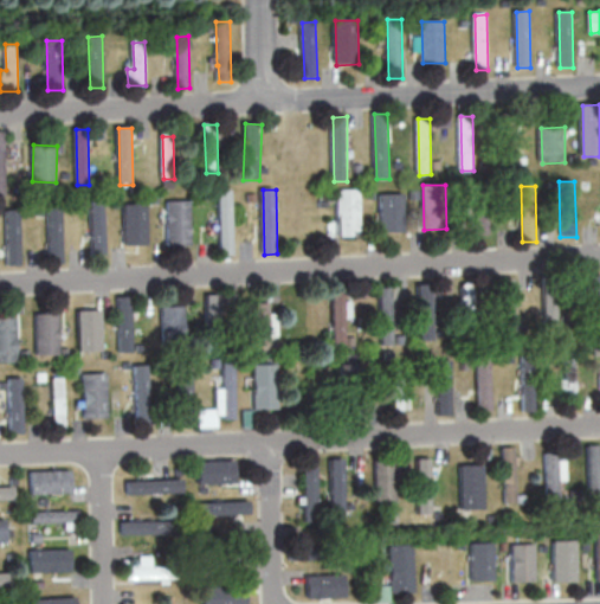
[(361,190),(340,191),(341,238),(362,237),(361,190)]
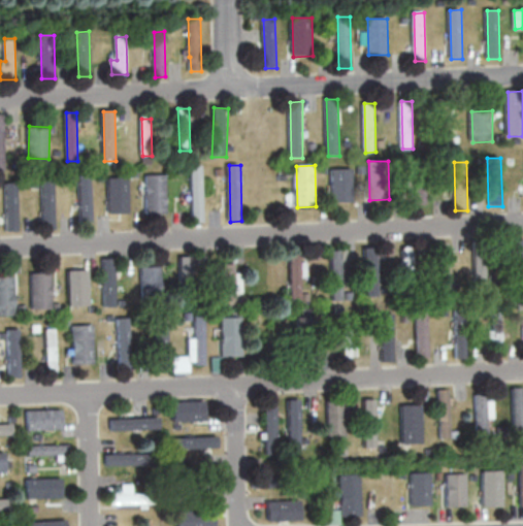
[(193,223),(204,223),(203,166),(192,166),(193,223)]
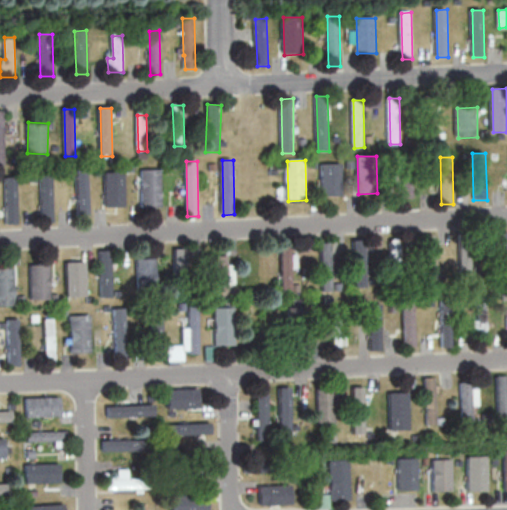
[(342,164),(322,165),(323,197),(343,196),(342,164)]
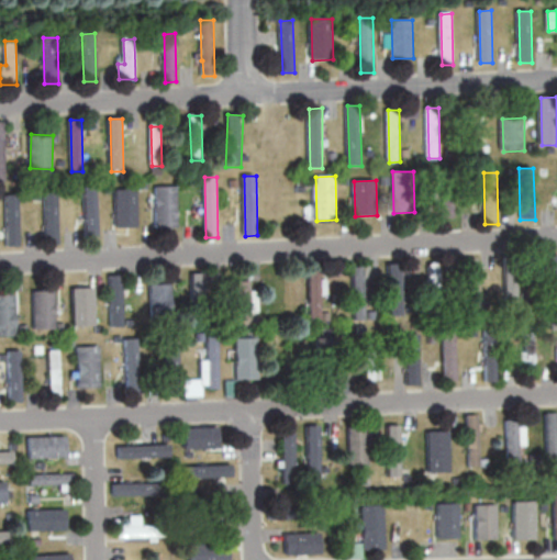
[(179,187),(156,187),(157,227),(179,227),(179,187)]
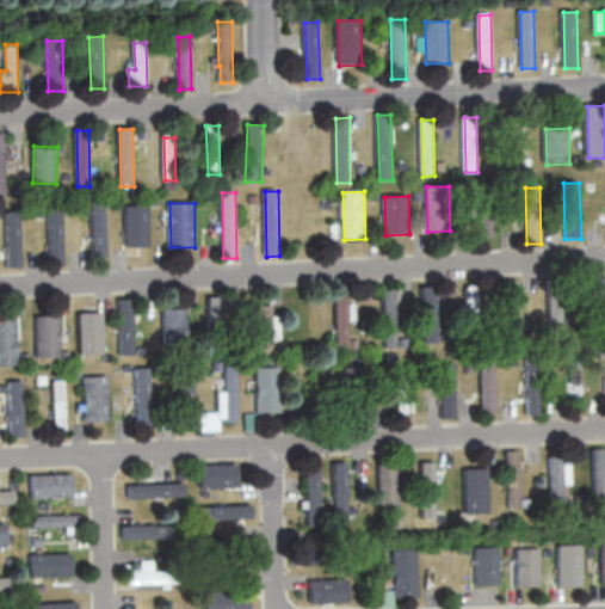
[(107,258),(106,205),(93,207),(94,259),(107,258)]
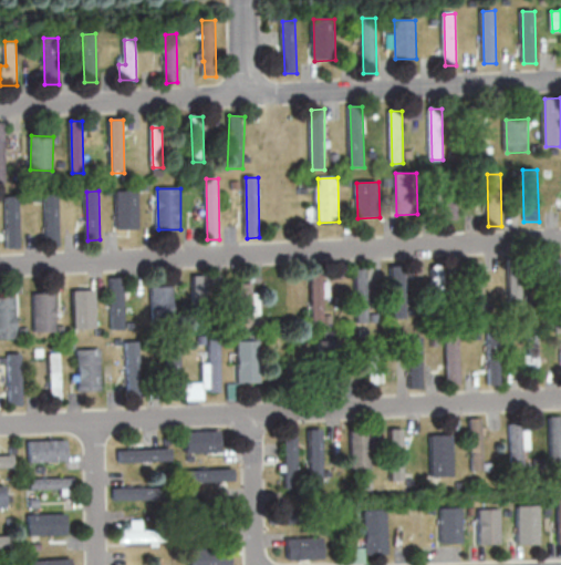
[(138,191),(117,192),(118,230),(139,229),(138,191)]
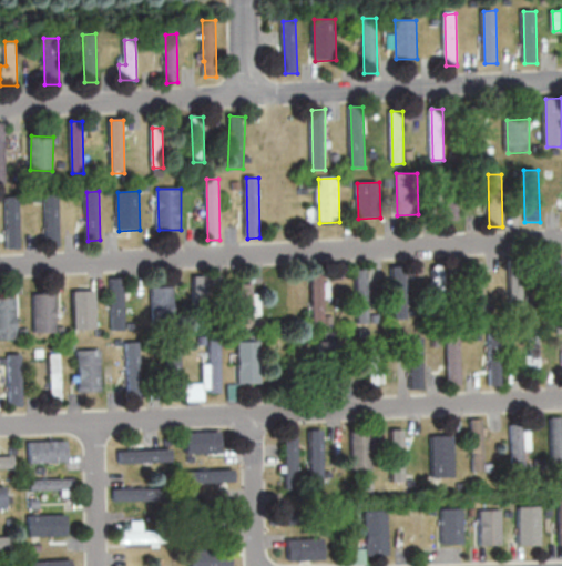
[(47,195),(47,248),(60,248),(59,195),(47,195)]
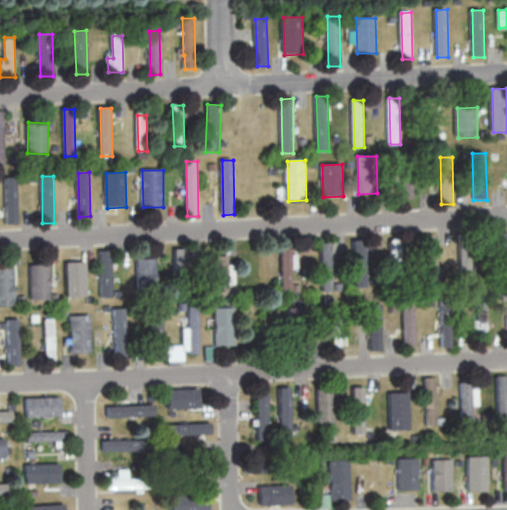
[(6,177),(7,225),(18,225),(17,177),(6,177)]
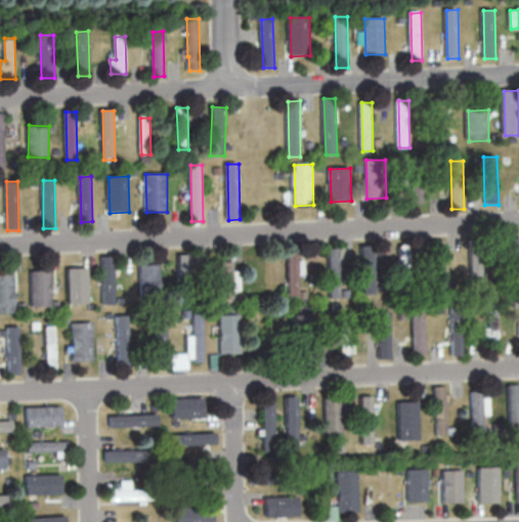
[(413,204),(425,204),(424,185),(413,185),(413,204)]
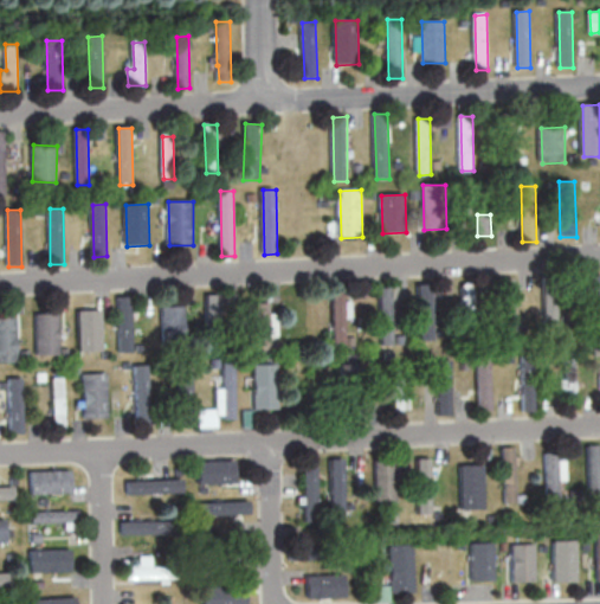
[(515,280),(500,280),(501,332),(516,332),(515,280)]
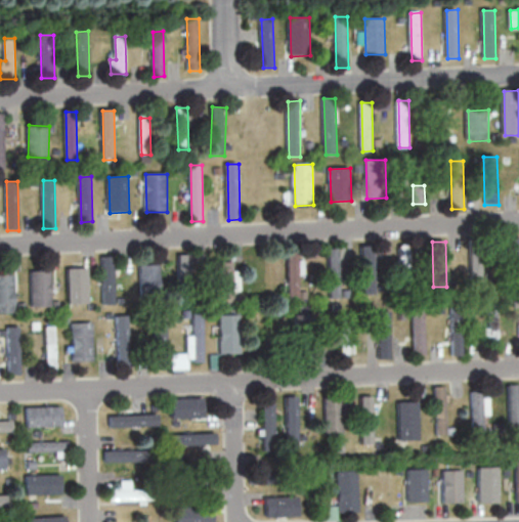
[(363,247),(364,295),(377,295),(376,246),(363,247)]
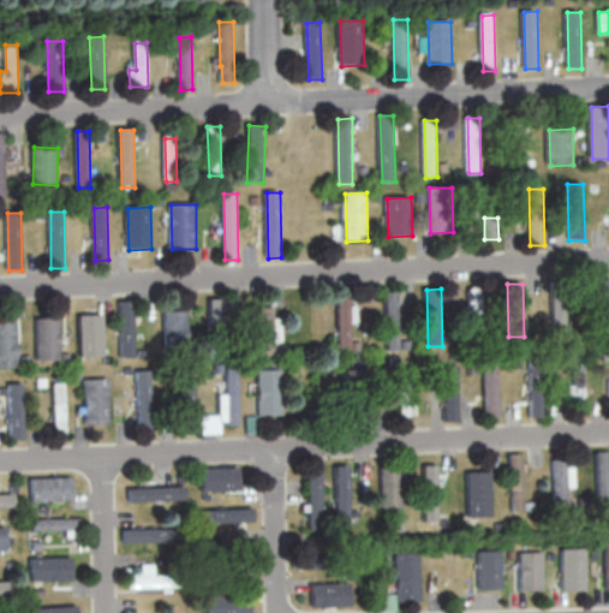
[(482,289),(470,290),(471,321),(483,321),(482,289)]
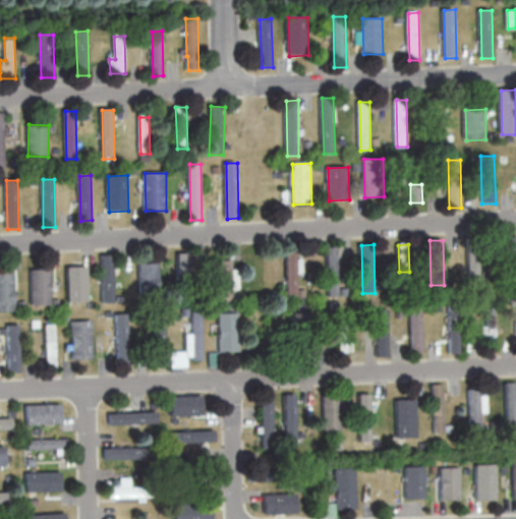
[(339,248),(328,248),(329,297),(340,297),(339,248)]
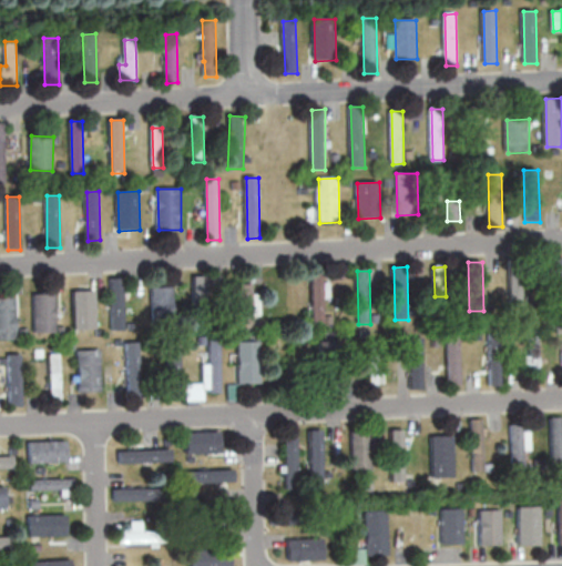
[(314,325),(325,325),(326,273),(314,273),(314,325)]
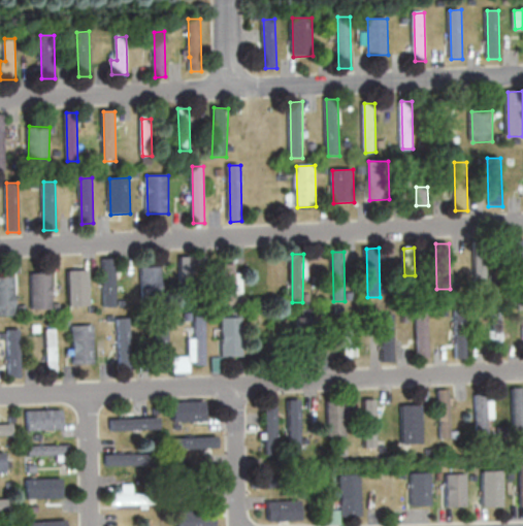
[(182,258),(183,278),(195,278),(195,258),(182,258)]
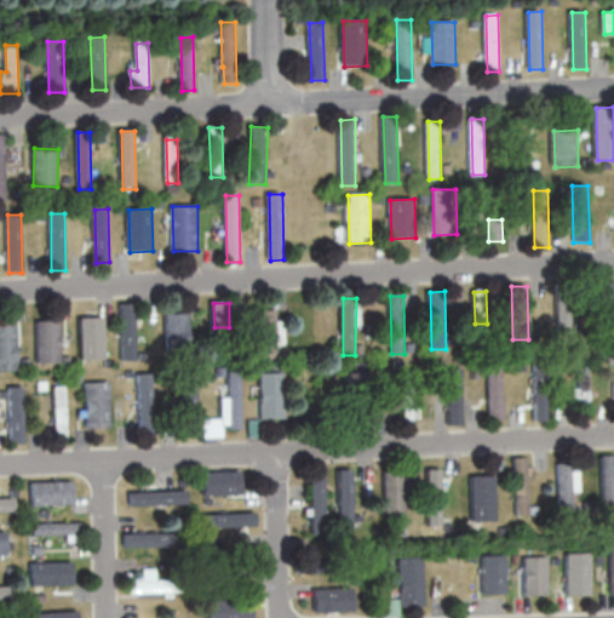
[(558,303),(558,337),(573,337),(572,303),(558,303)]
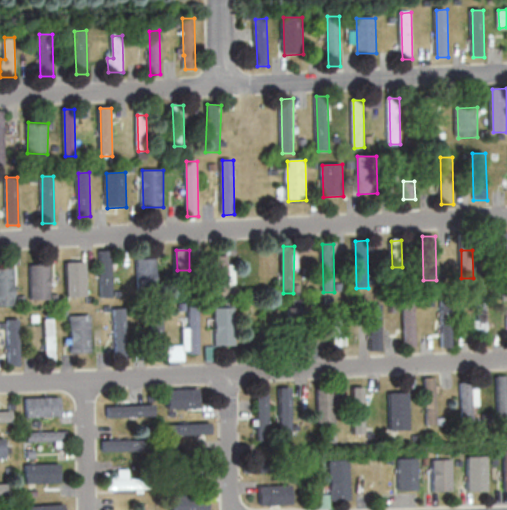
[(102,299),(113,298),(112,251),(101,251),(102,299)]
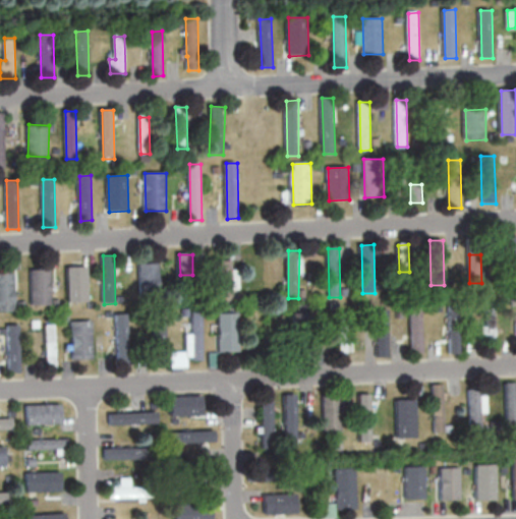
[(234,261),(215,262),(216,297),(235,297),(234,290),(241,290),(241,271),(234,271),(234,261)]
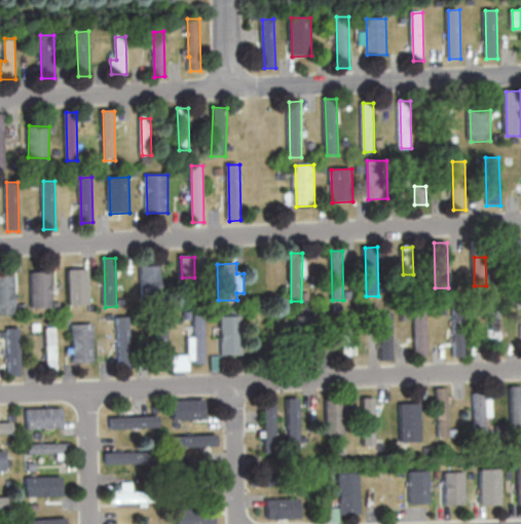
[(142,267),(143,295),(162,294),(162,266),(142,267)]
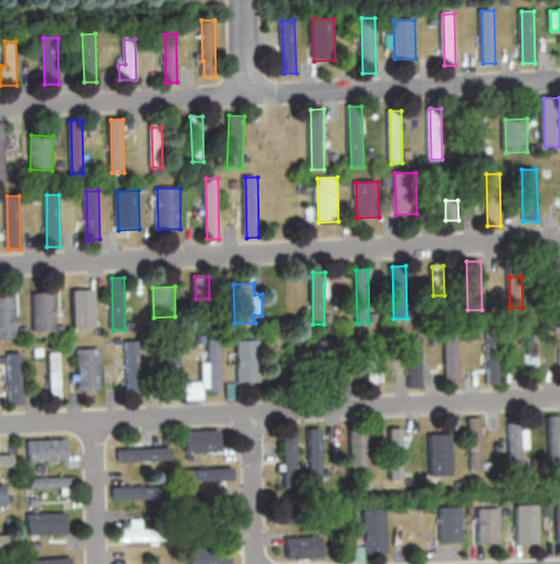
[(96,291),(74,291),(75,330),(96,329),(96,291)]
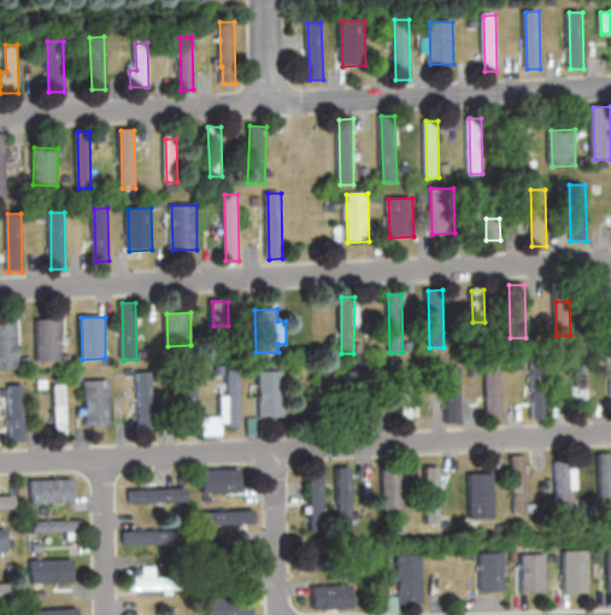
[(37,362),(62,362),(62,321),(39,320),(37,362)]
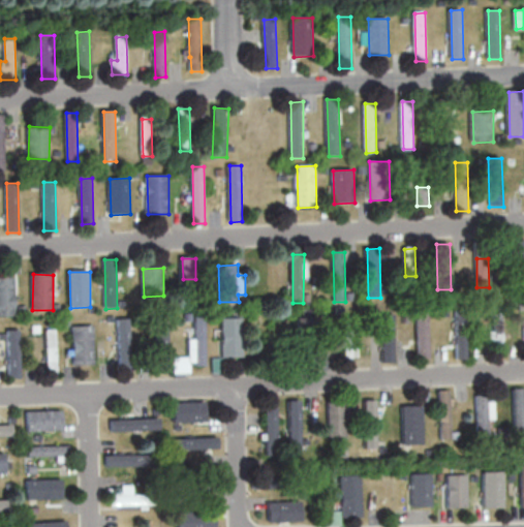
[(0,277),(0,317),(17,317),(16,277),(0,277)]
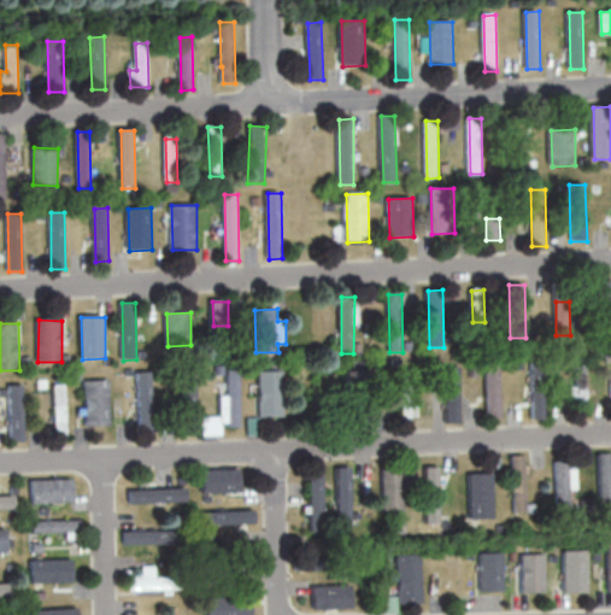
[(547,421),(548,367),(535,367),(534,421),(547,421)]
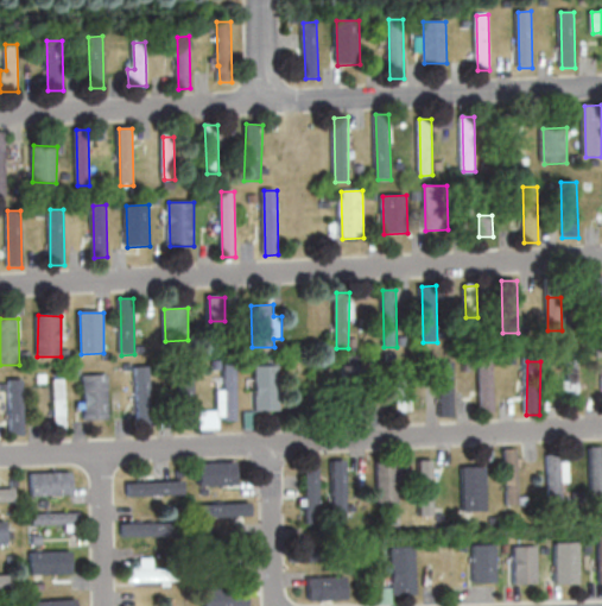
[(455,363),(441,363),(442,418),(456,417),(455,363)]
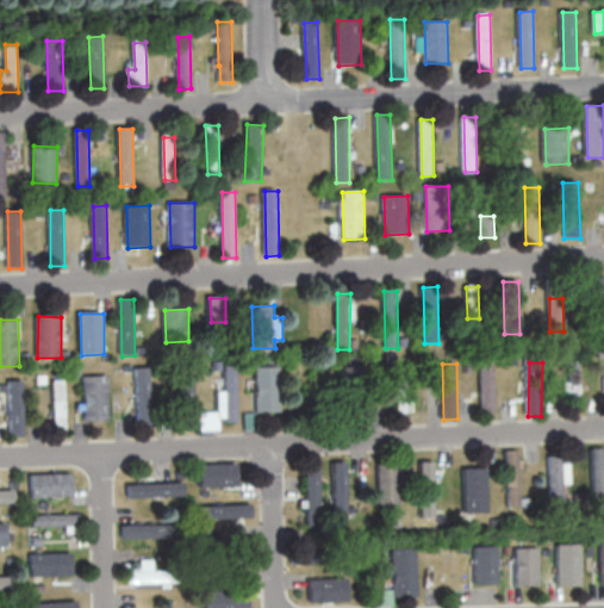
[(484,414),(498,413),(496,364),(481,365),(484,414)]
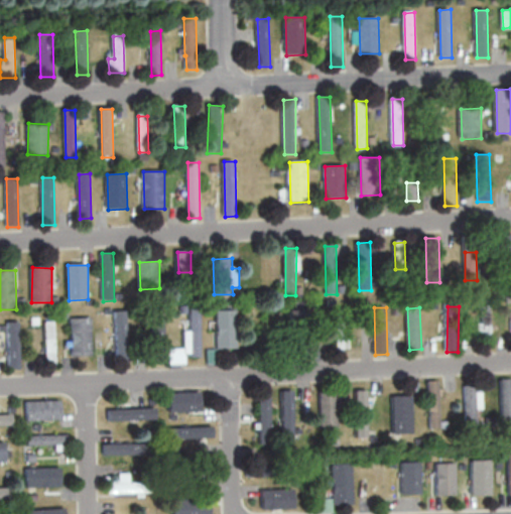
[(492,307),(483,307),(484,324),(479,324),(479,337),(493,337),(492,307)]
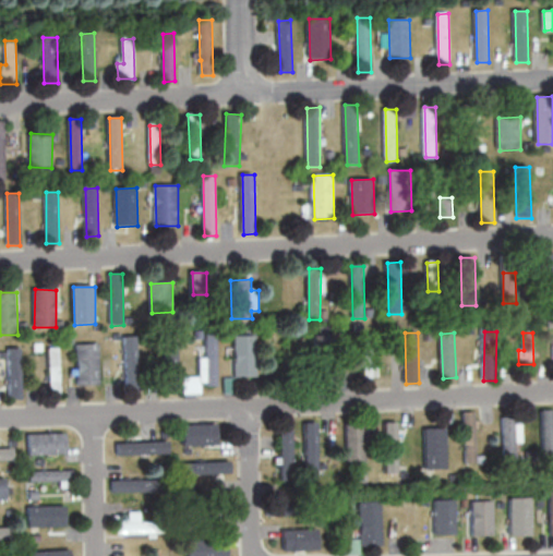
[(207,334),(208,359),(201,359),(202,377),(185,378),(187,395),(203,395),(203,386),(220,386),(218,334),(207,334)]
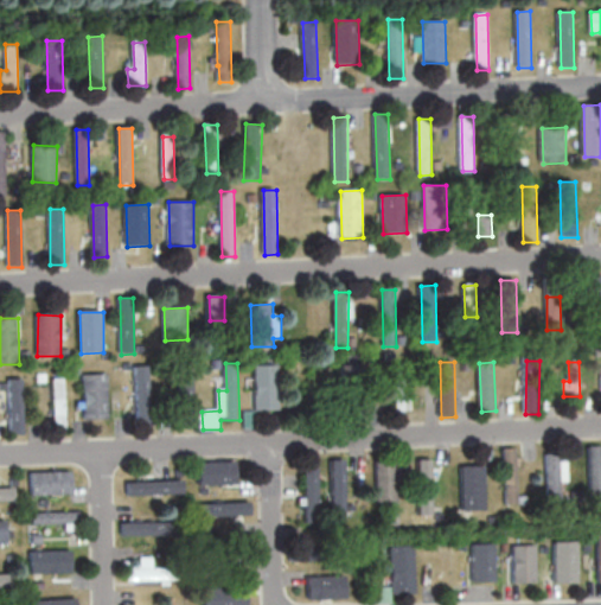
[(280,365),(256,367),(257,412),(281,411),(280,365)]
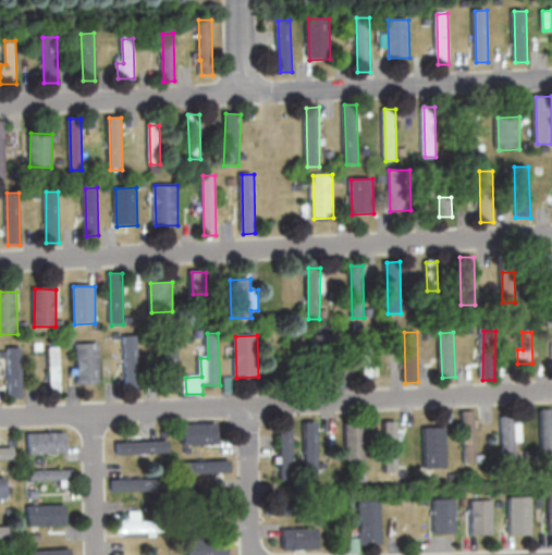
[(127,386),(142,386),(139,336),(125,336),(127,386)]
